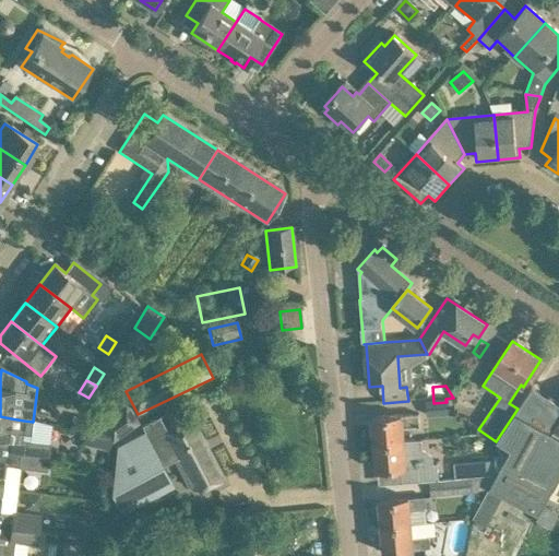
[(558,405),(532,388),(519,410),(518,409),(496,441),(510,450),(504,461),(496,477),(489,491),(473,522),(486,530),(503,498),(538,518),(545,507),(558,478),(558,405)]
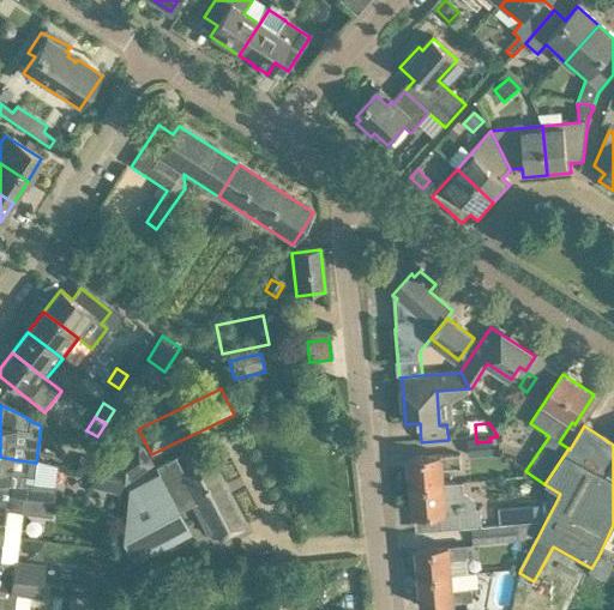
[(468,442),(469,460),(492,458),(491,441),(476,442),(468,442)]
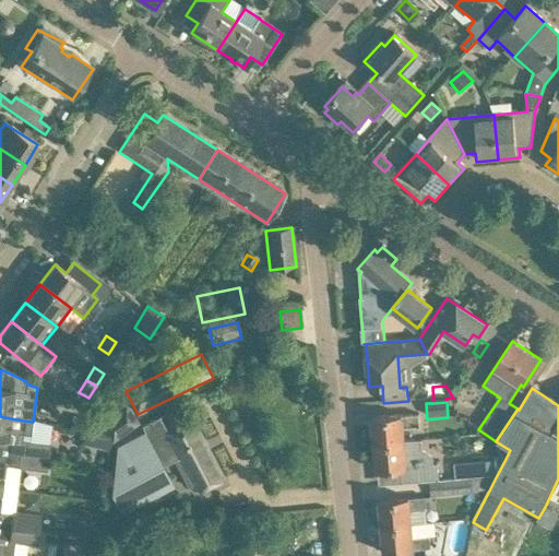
[(100,427),(108,438),(113,444),(139,425),(126,405),(98,424),(100,427)]
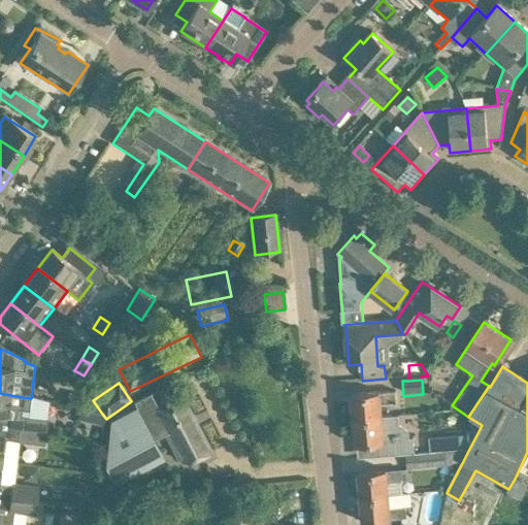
[(354,421),(383,418),(382,404),(397,402),(396,392),(352,395),(354,421)]
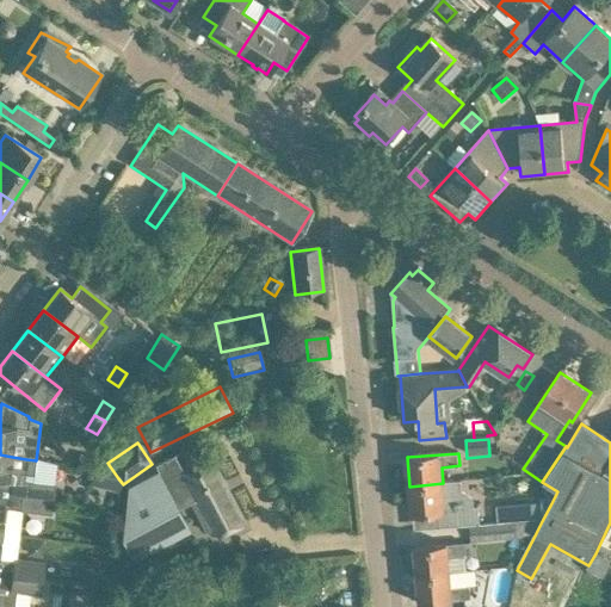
[(0,454),(0,483),(8,484),(10,475),(34,477),(36,460),(26,459),(12,457),(0,454)]
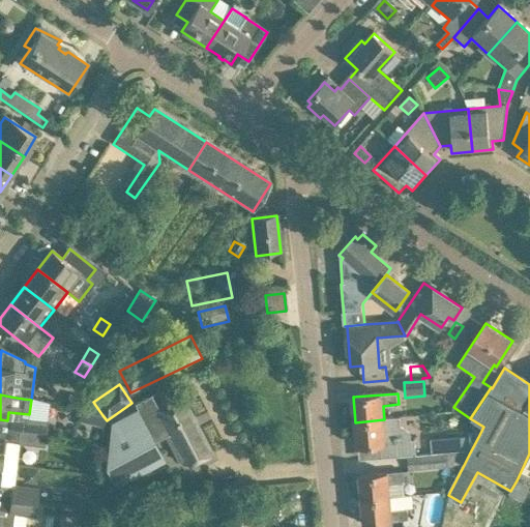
[(210,457),(179,397),(179,396),(157,407),(152,396),(136,404),(139,410),(112,423),(106,468),(112,480),(155,459),(147,444),(170,433),(171,435),(165,438),(178,464),(185,461),(189,468),(210,457)]
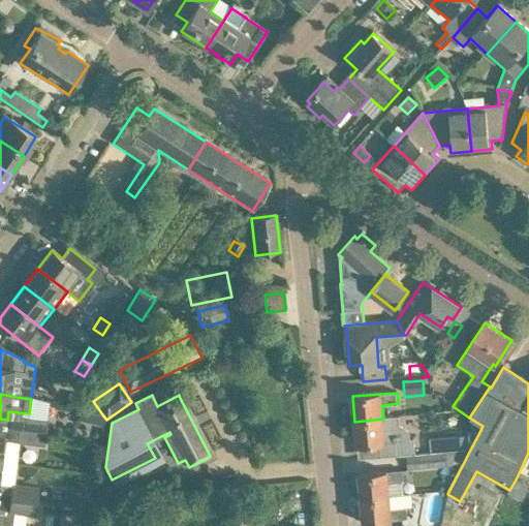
[(85,401),(82,411),(103,416),(102,414),(95,404),(85,401)]
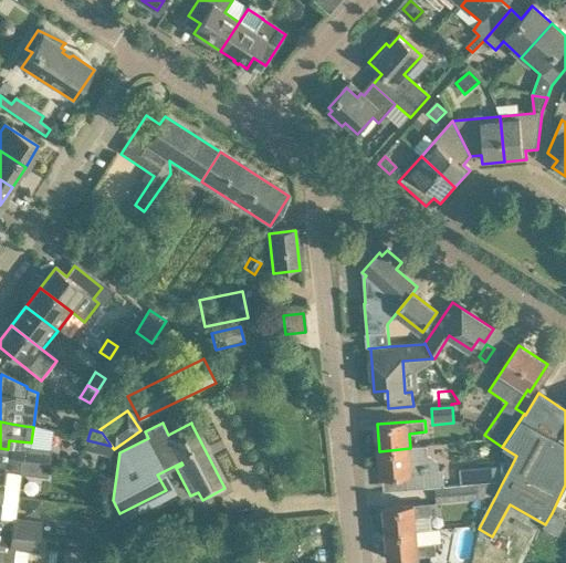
[(87,440),(85,452),(112,459),(114,450),(111,446),(87,440)]
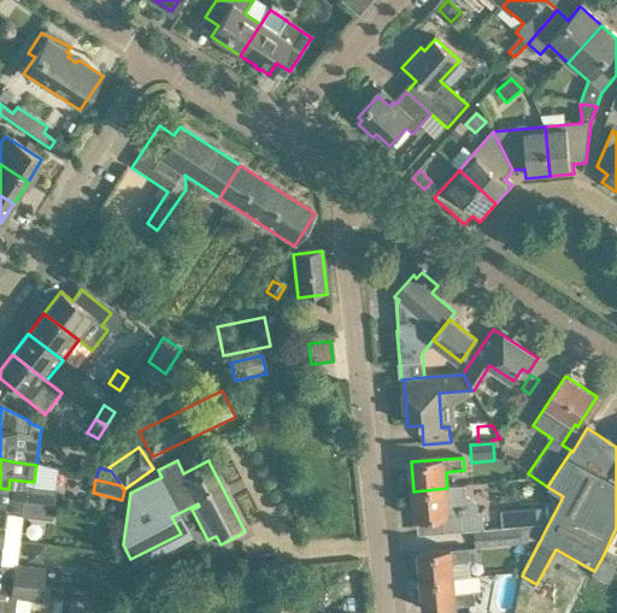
[(22,502),(53,507),(56,491),(24,488),(22,502)]
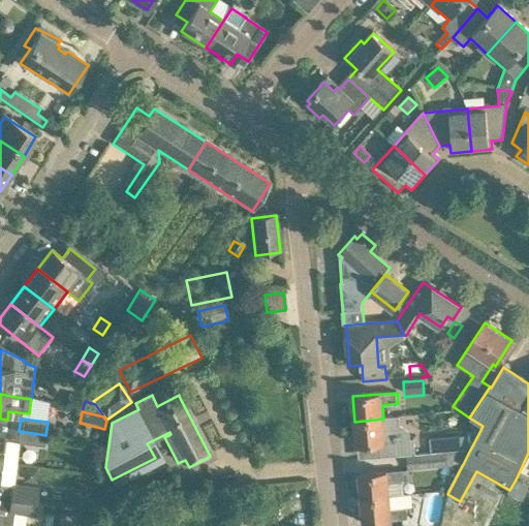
[(380,459),(415,456),(413,440),(410,440),(409,434),(405,429),(400,427),(399,419),(383,420),(383,419),(354,422),(356,446),(379,444),(380,459)]
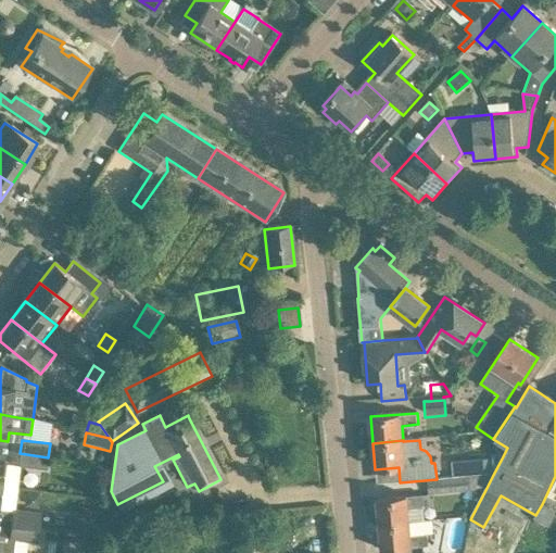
[(47,472),(48,457),(20,453),(19,467),(20,467),(47,472)]
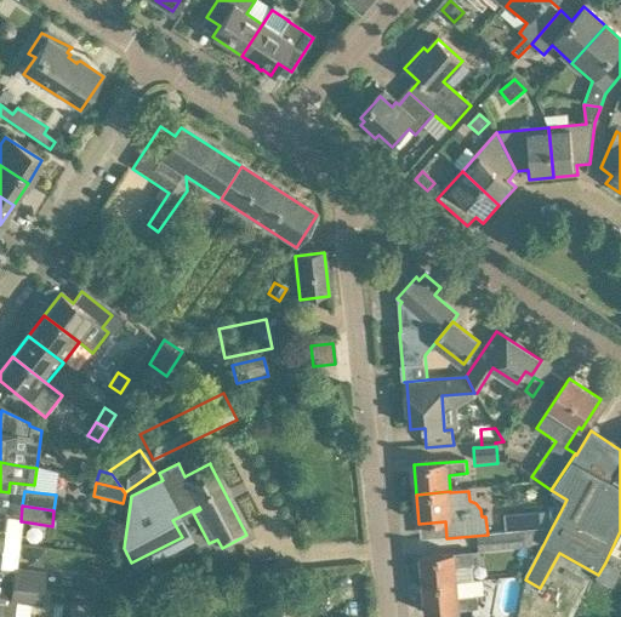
[(506,533),(551,530),(560,512),(505,516),(506,533)]
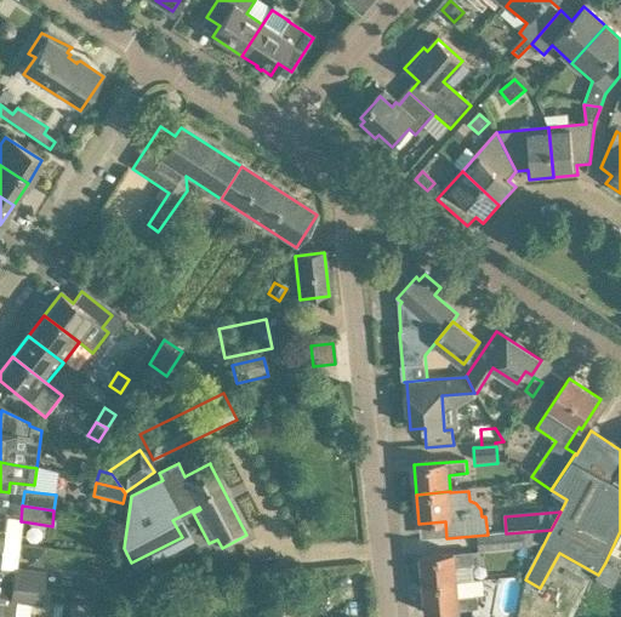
[(0,515),(0,543),(1,544),(18,547),(22,521),(21,521),(5,520),(5,516),(0,515)]
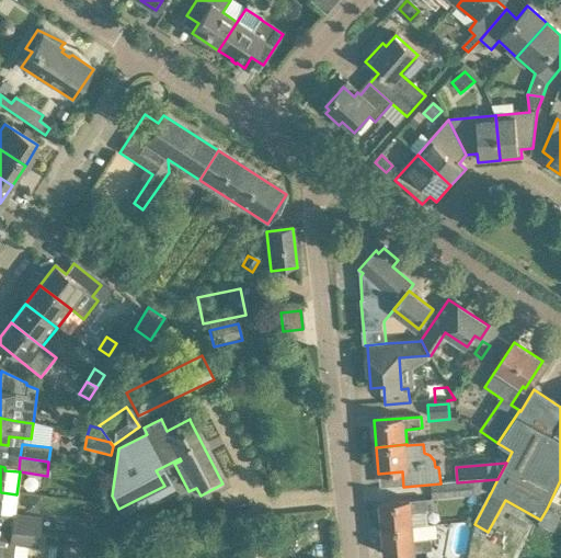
[(479,493),(491,492),(497,479),(457,482),(457,484),(431,486),(432,501),(480,497),(479,493)]
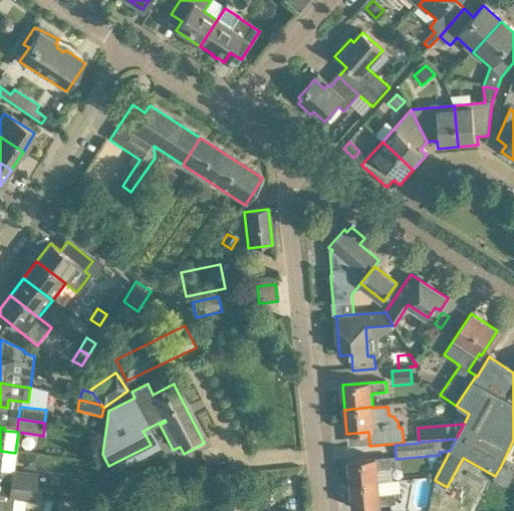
[(15,453),(1,451),(0,450),(0,471),(11,473),(12,473),(15,453)]
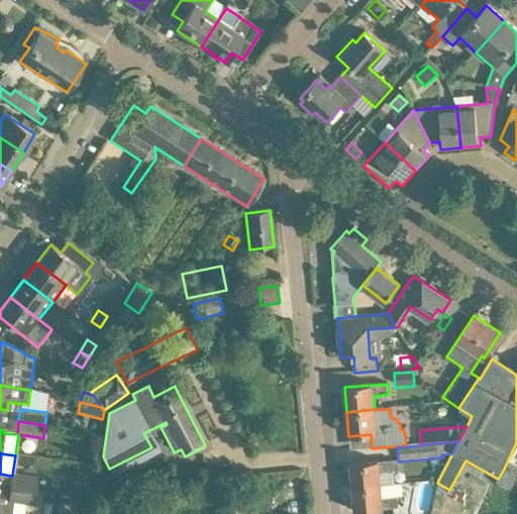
[(381,487),(381,486),(380,473),(396,472),(395,460),(350,465),(352,489),(381,487)]
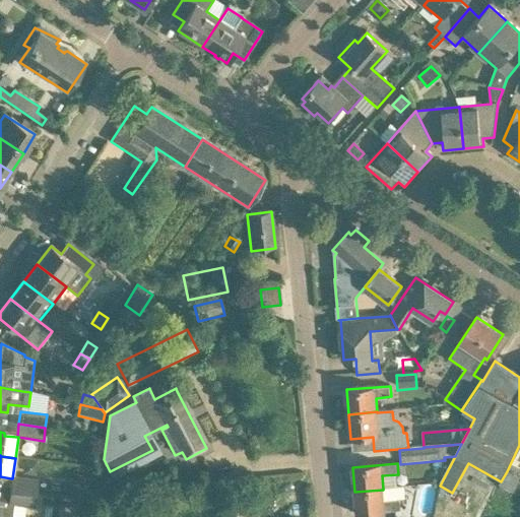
[(80,485),(90,487),(93,469),(83,467),(80,485)]
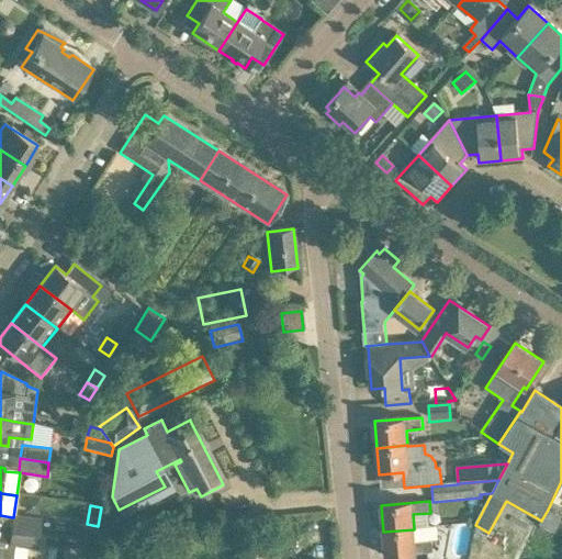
[(548,510),(541,521),(539,525),(555,534),(561,523),(560,516),(548,510)]
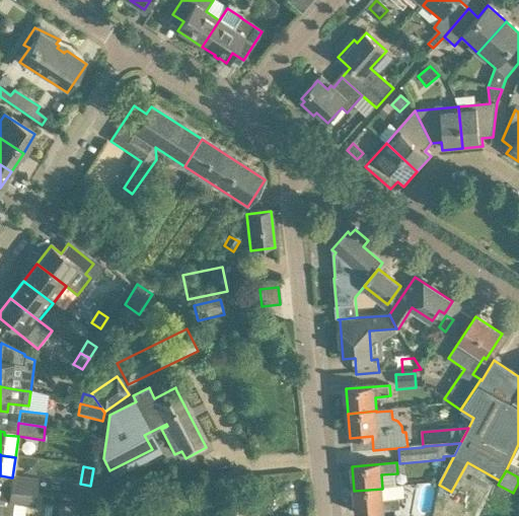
[(152,477),(144,480),(147,493),(172,488),(170,475),(153,480),(152,477)]
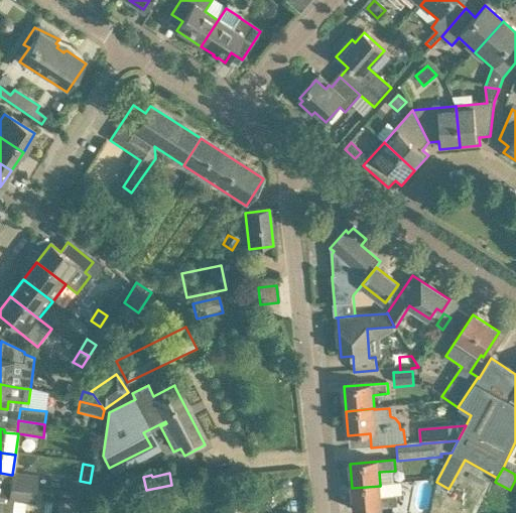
[(37,478),(12,475),(11,475),(9,488),(36,491),(37,478)]
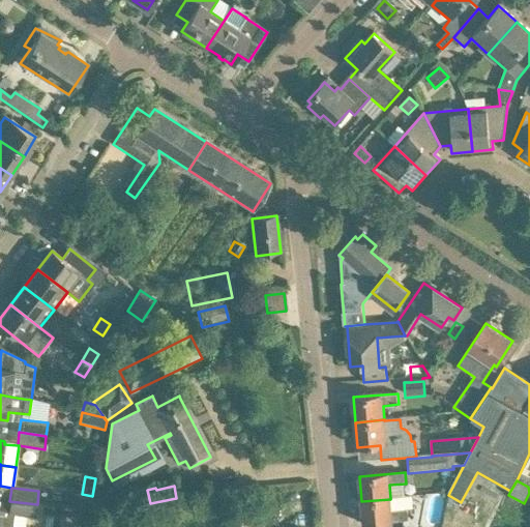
[(409,522),(408,508),(412,508),(411,497),(390,498),(390,499),(361,501),(363,526),(409,522)]
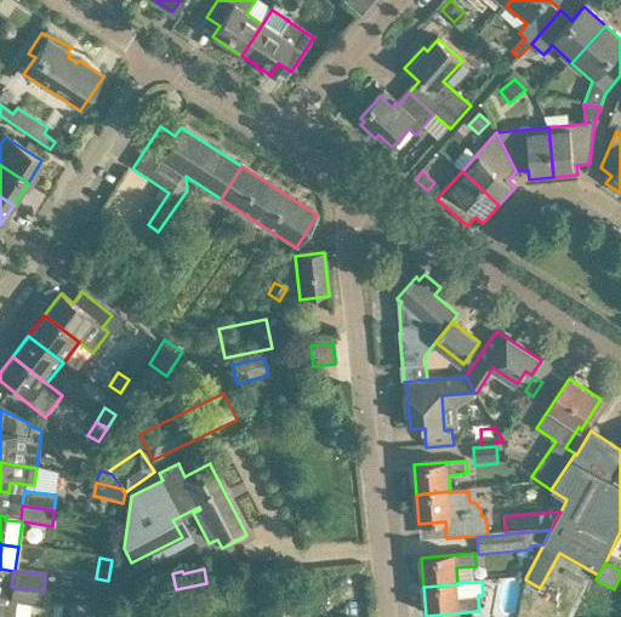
[(41,606),(44,590),(11,587),(10,601),(15,603),(15,607),(0,605),(0,616),(29,616),(30,605),(41,606)]
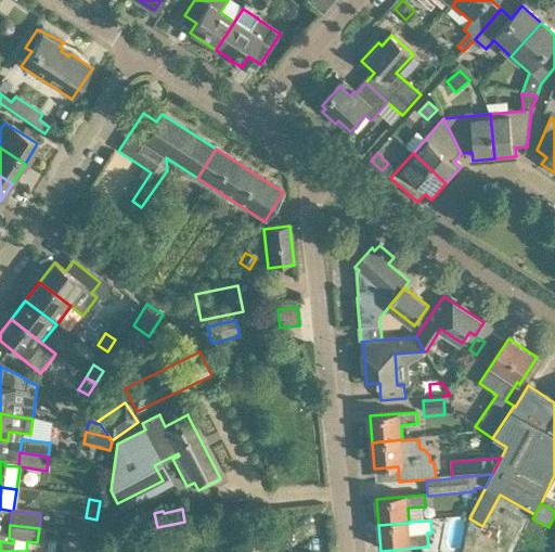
[(84,536),(81,548),(94,550),(97,538),(84,536)]
